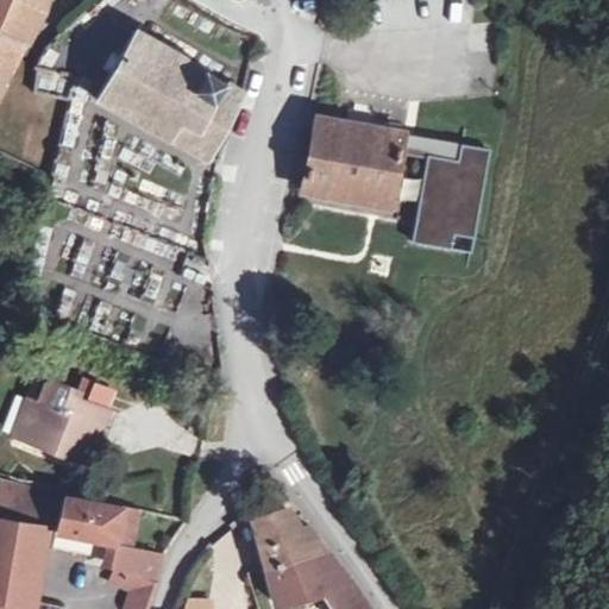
[(0,0),(0,46),(17,54),(32,14),(20,10),(23,0),(0,0)]
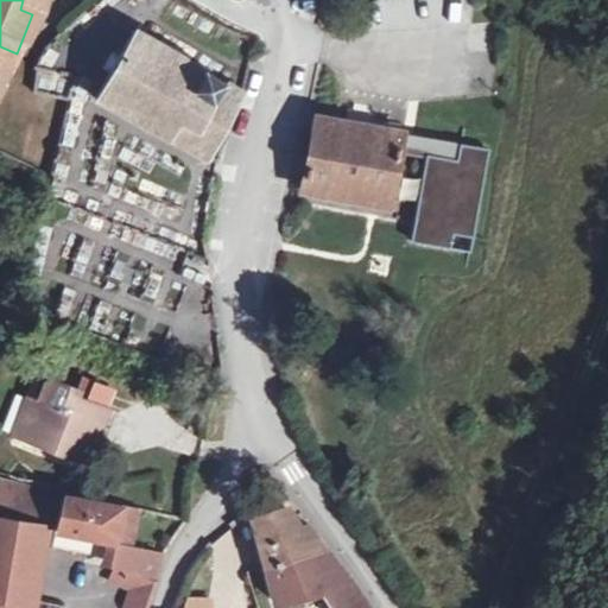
[(207,166),(242,94),(139,26),(97,103),(207,166)]
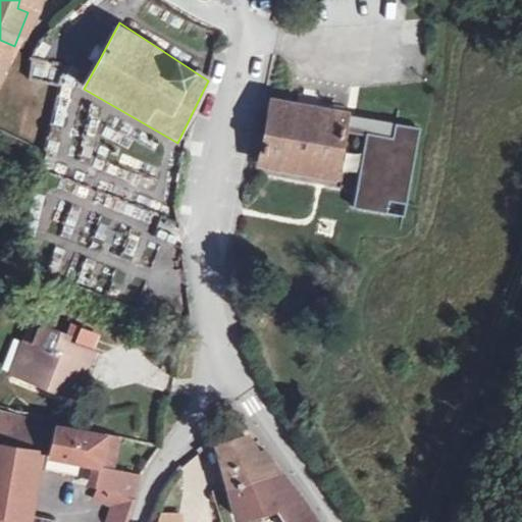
[(0,61),(5,63),(14,46),(0,40),(0,61)]
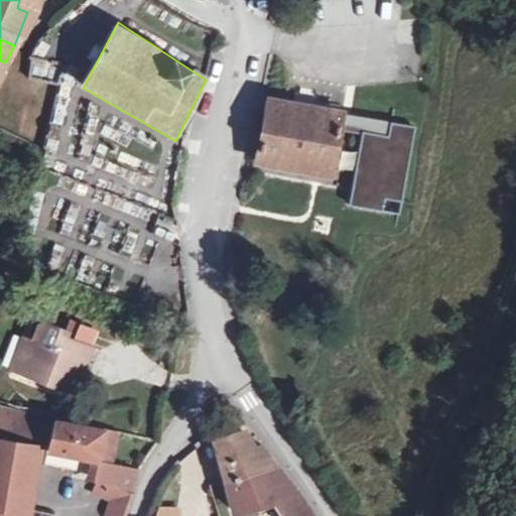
[(34,60),(33,75),(55,76),(56,61),(34,60)]
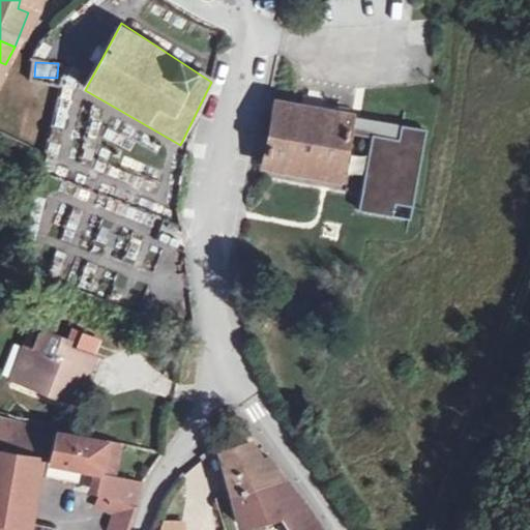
[(428,128),(271,90),(257,157),(340,176),(350,127),(374,134),(356,205),(406,217),(428,128)]
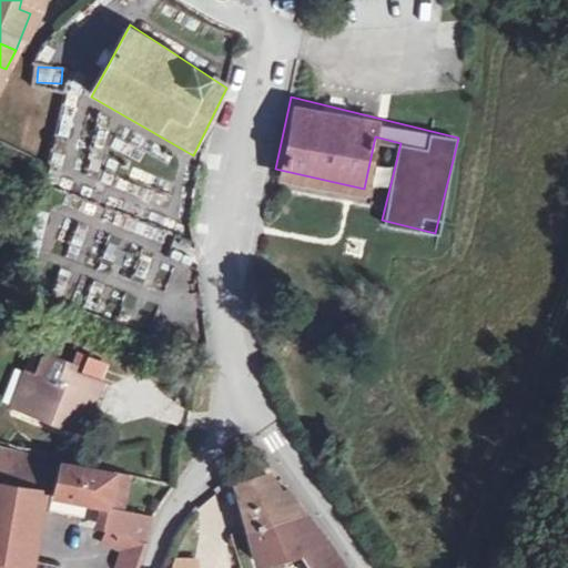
[(23,364),(29,346),(19,343),(12,359),(23,364)]
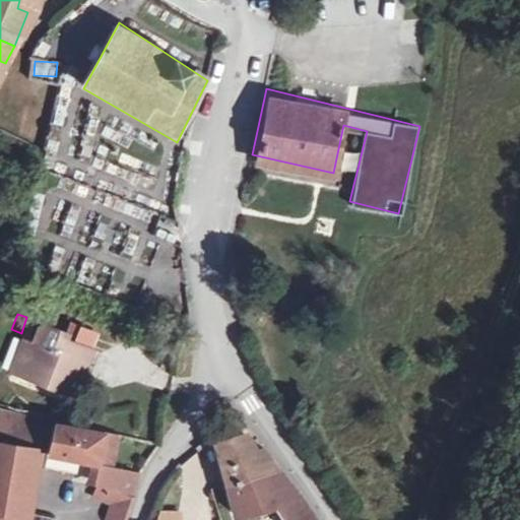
[(21,333),(11,329),(4,347),(15,352),(9,368),(52,386),(59,372),(64,360),(71,362),(77,346),(51,335),(54,328),(26,317),(21,333)]
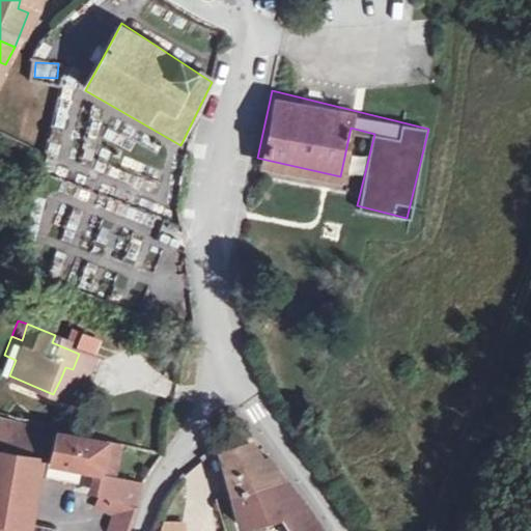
[(16,360),(4,355),(0,365),(0,371),(9,375),(16,360)]
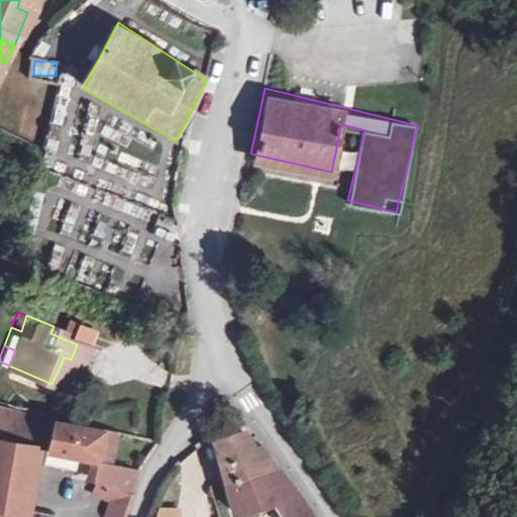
[(64,357),(59,370),(66,372),(71,359),(64,357)]
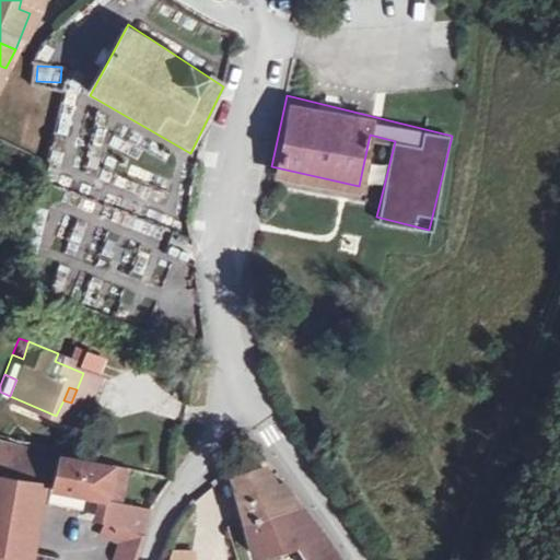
[(0,442),(0,475),(41,483),(51,486),(57,455),(0,442)]
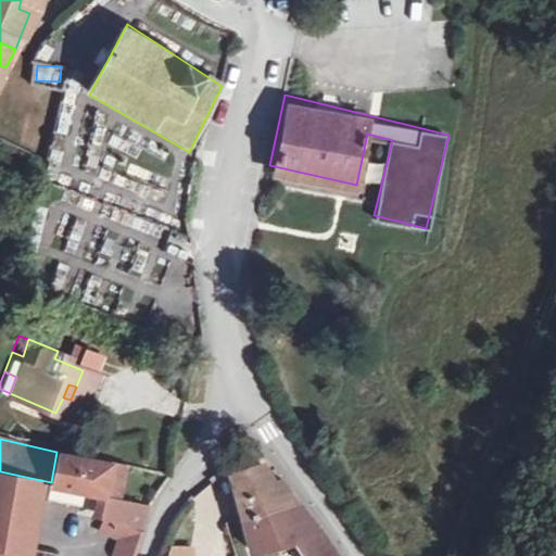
[(122,465),(57,452),(51,482),(109,494),(116,495),(122,465)]
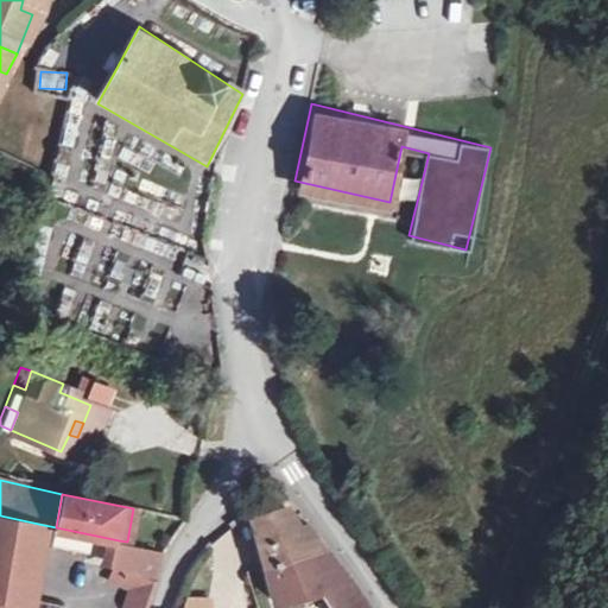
[(263,563),(322,545),(318,542),(292,512),(253,524),(263,563)]
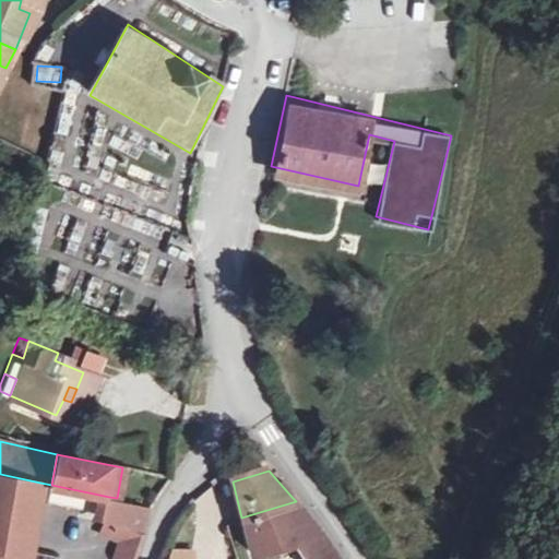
[(40,483),(0,474),(0,552),(25,558),(40,483)]
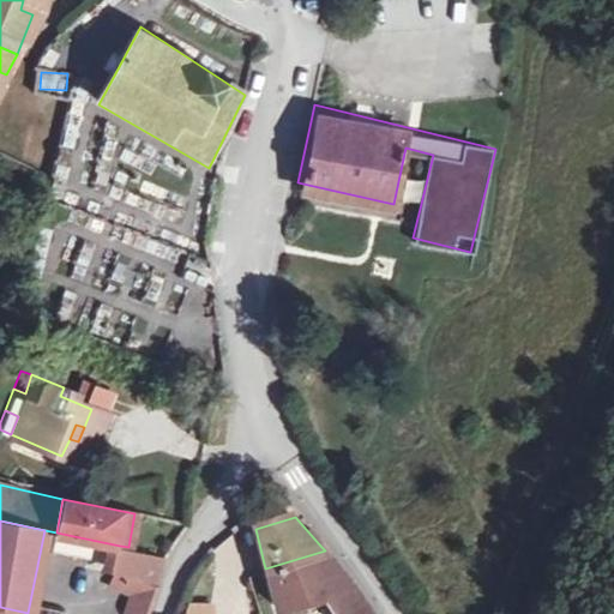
[(128,547),(120,546),(115,573),(130,576),(133,554),(134,554),(136,549),(128,547)]
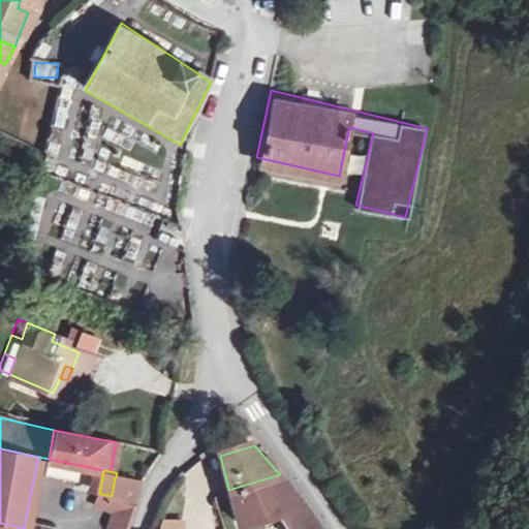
[(280,474),(228,490),(240,524),(285,509),(284,519),(291,528),(321,528),(322,528),(302,501),(280,474)]
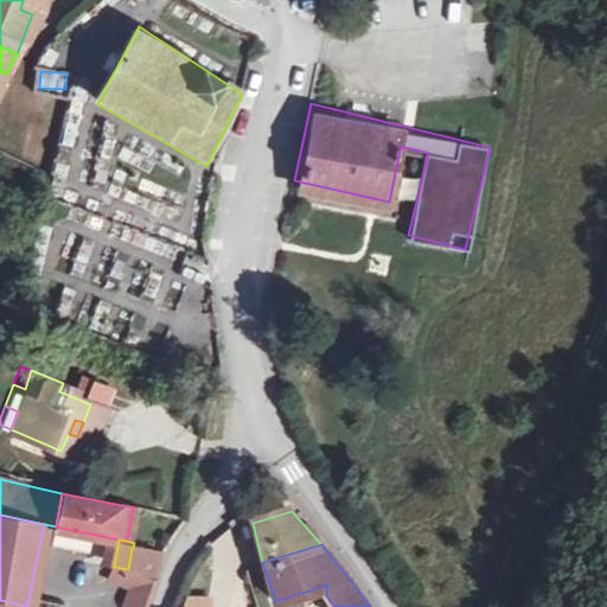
[(136,572),(132,585),(123,606),(141,606),(145,599),(154,579),(158,554),(133,548),(132,548),(128,569),(136,572)]
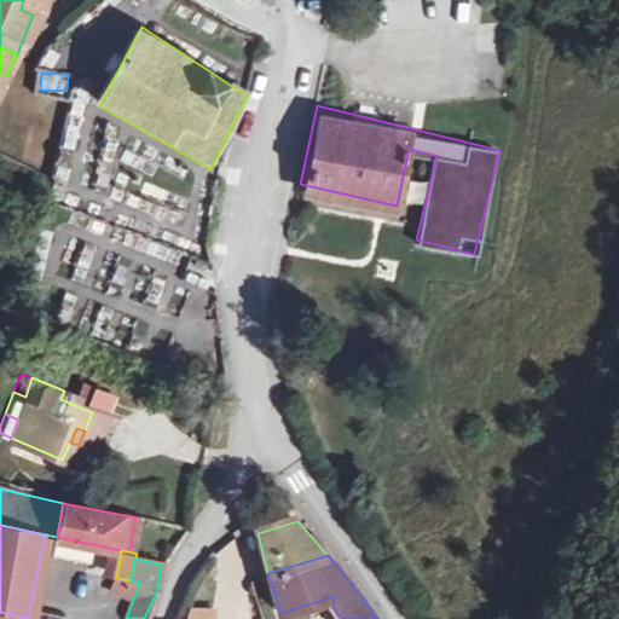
[(131,580),(116,578),(114,593),(134,596),(139,583),(131,580)]
